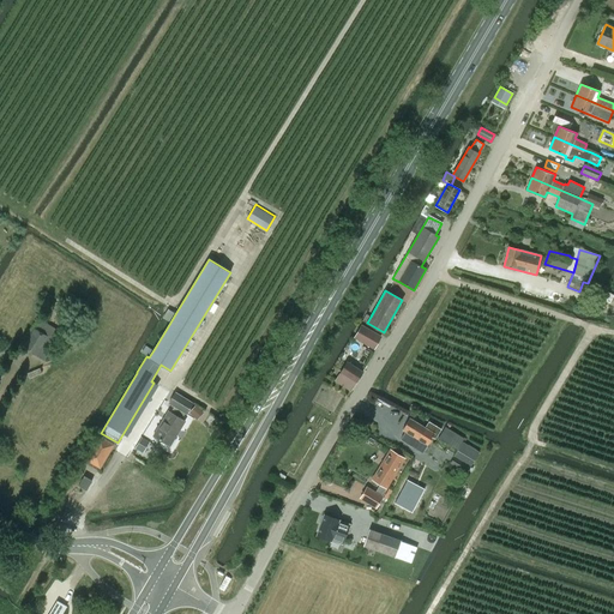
[(53,296),(46,293),(38,302),(46,307),(53,296)]
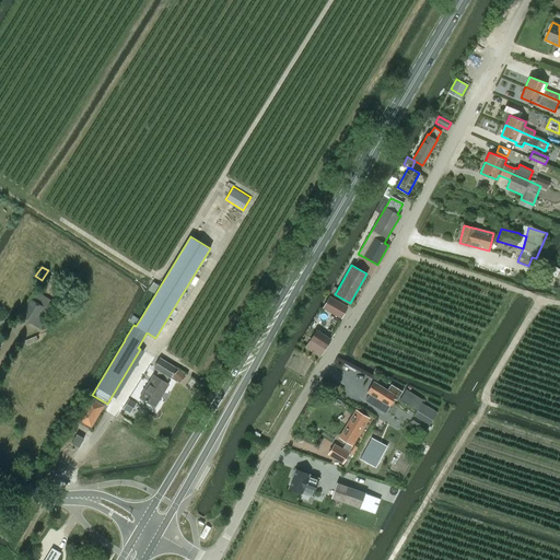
[(149,290),(155,294),(160,287),(153,282),(149,290)]
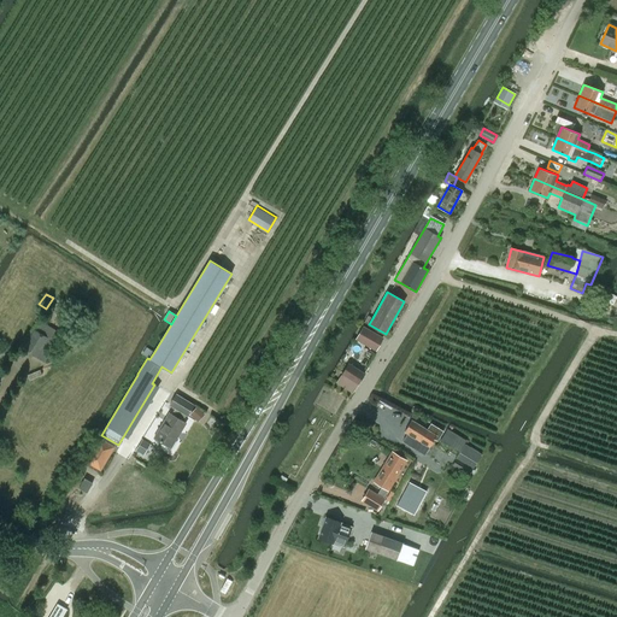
[(365,344),(371,331),(363,327),(357,340),(365,344)]
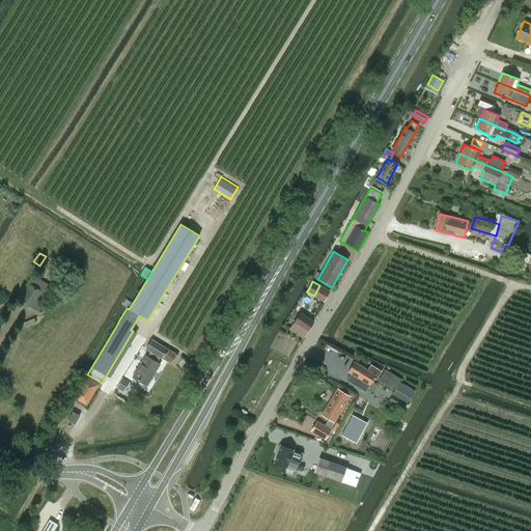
[(30,307),(40,290),(30,284),(20,301),(30,307)]
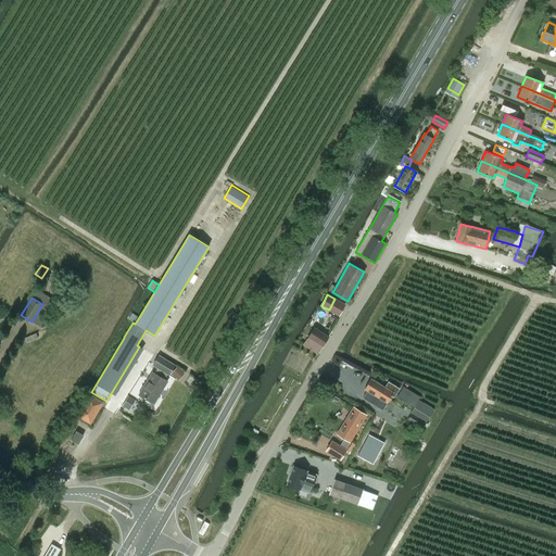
[(135,324),(139,317),(131,313),(128,319),(133,323),(135,324)]
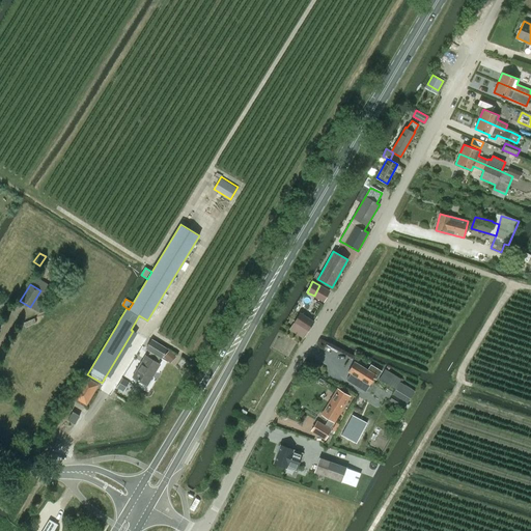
[(303,338),(313,322),(300,313),(289,329),(303,338)]
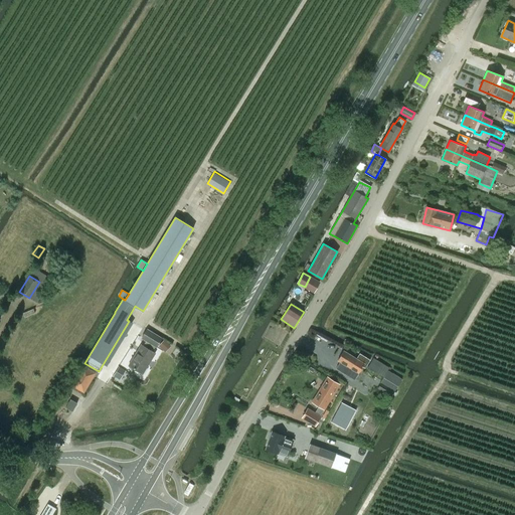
[(23,313),(24,318),(35,313),(33,309),(23,313)]
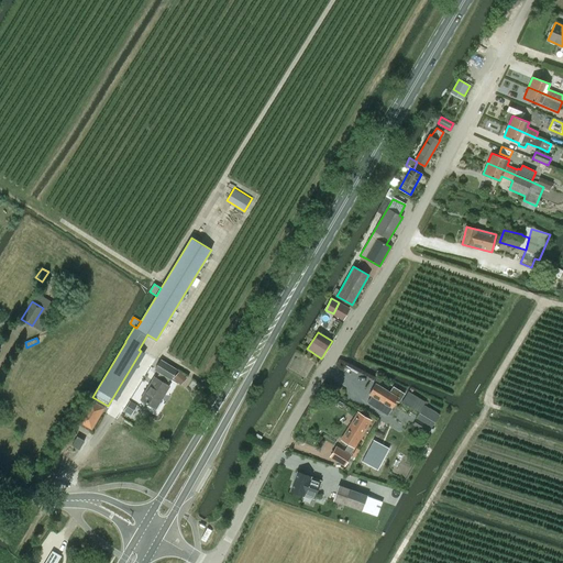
[(170,379),(177,370),(161,360),(155,370),(161,373),(157,378),(154,377),(141,399),(156,409),(169,386),(166,384),(169,378),(170,379)]
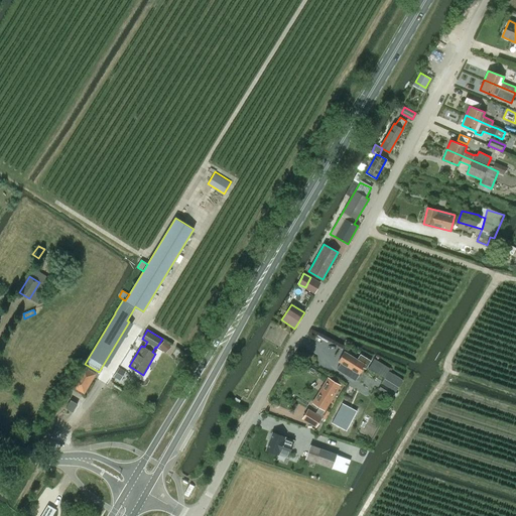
[(164,341),(159,347),(163,351),(168,345),(164,341)]
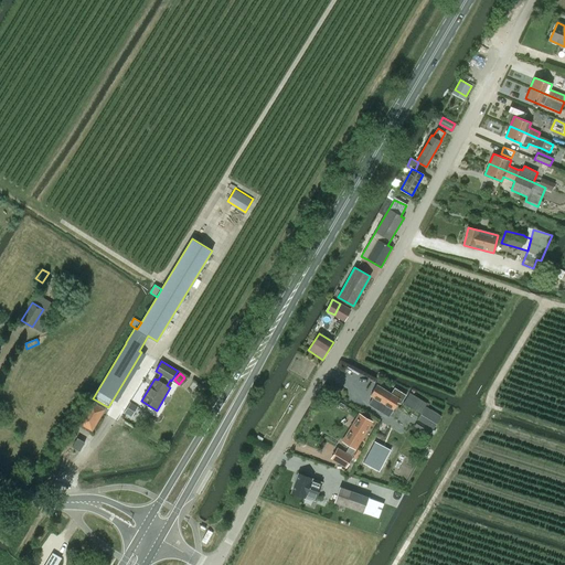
[(393,408),(397,400),(391,395),(392,394),(376,385),(371,395),(385,404),(393,408)]
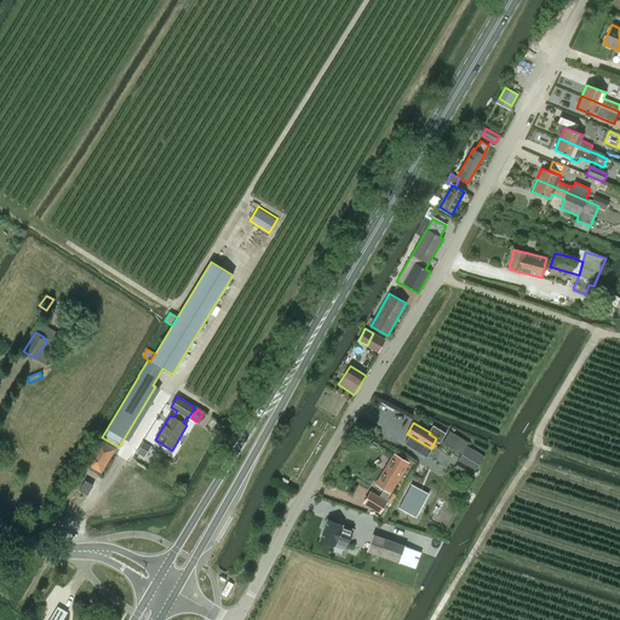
[(449,431),(442,443),(453,449),(460,438),(449,431)]
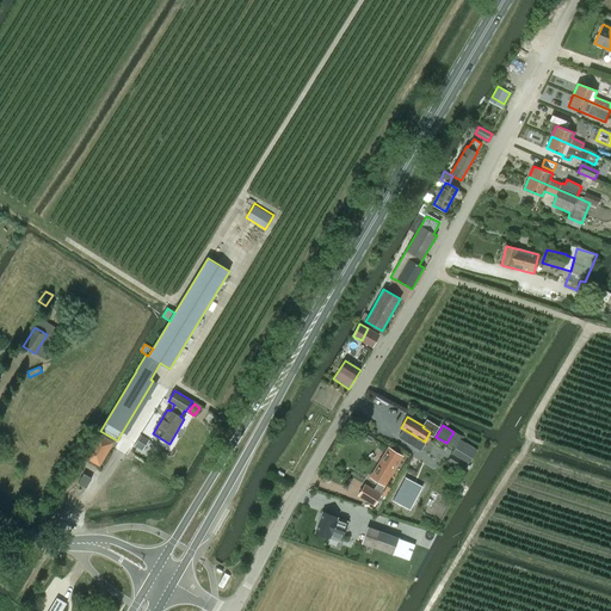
[(96,442),(86,457),(99,466),(113,443),(99,434),(99,436),(97,434),(93,440),(96,442)]
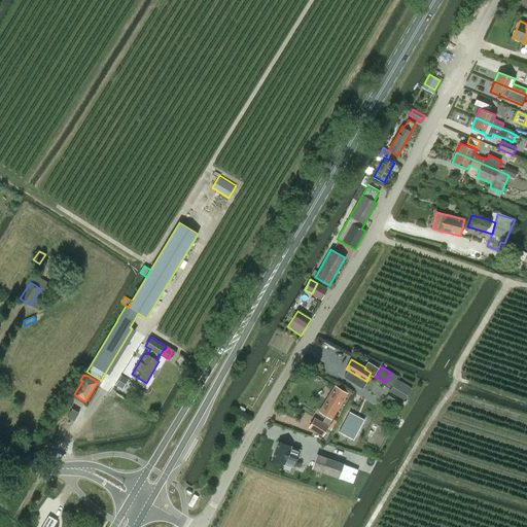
[(121,375),(116,384),(123,388),(128,379),(121,375)]
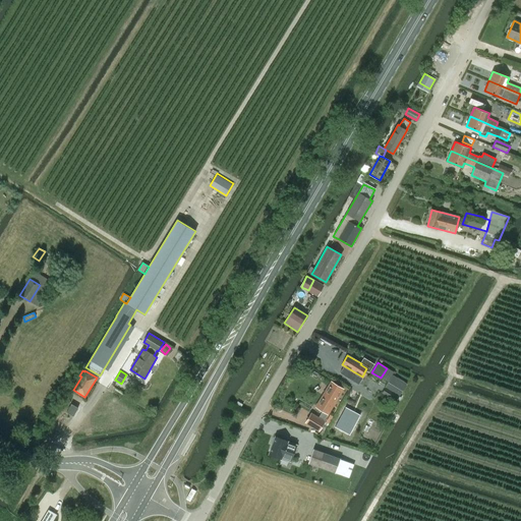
[(406,384),(392,375),(385,387),(386,388),(399,395),(406,384)]
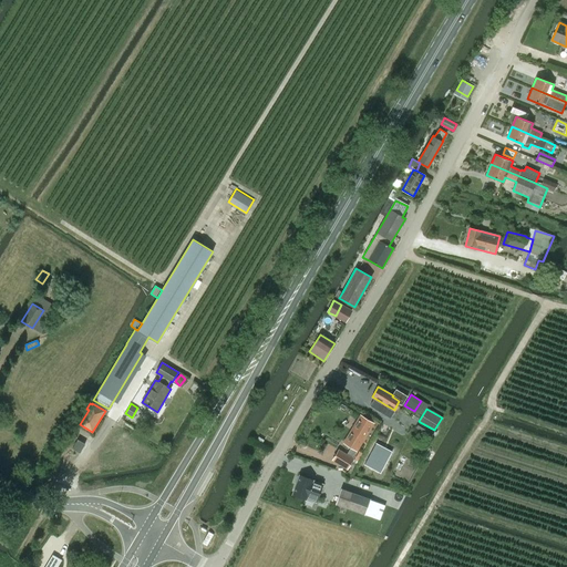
[(348,445),(351,446),(347,454),(339,449),(331,461),(347,470),(353,459),(352,457),(373,424),(360,415),(356,423),(360,425),(348,445)]
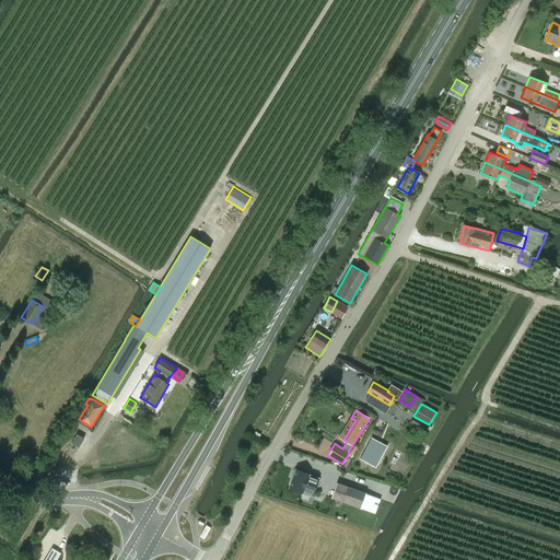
[(427,431),(430,426),(429,424),(415,417),(411,422),(427,431)]
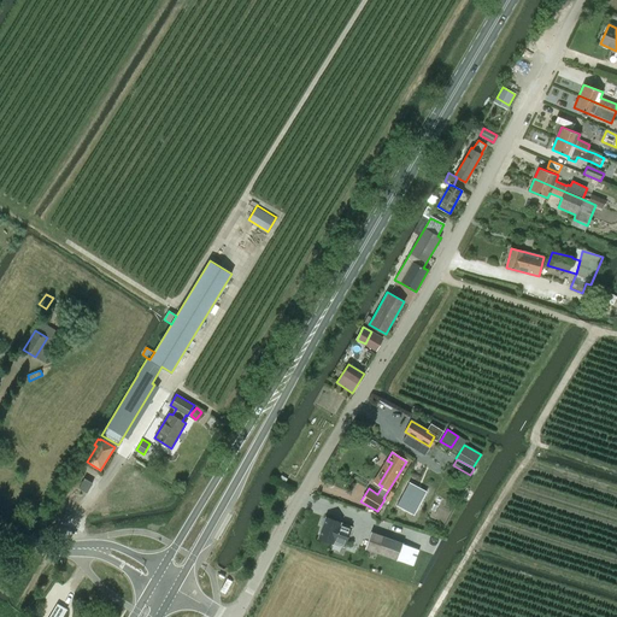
[(93,483),(84,480),(78,489),(87,494),(93,483)]
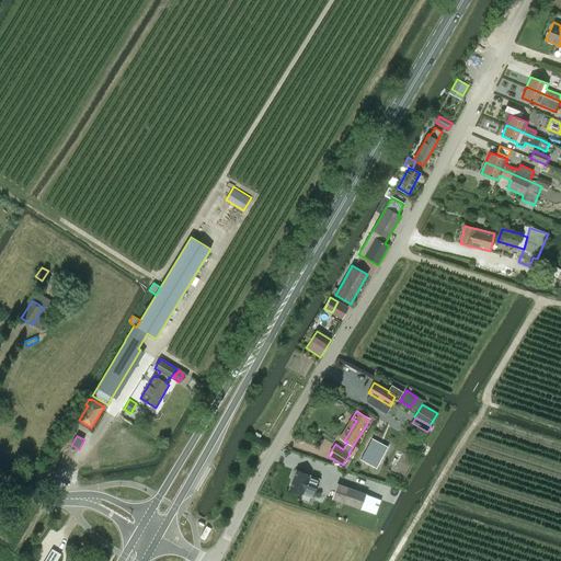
[(313,496),(319,480),(309,476),(309,474),(297,470),(289,490),(306,495),(306,494),(313,496)]
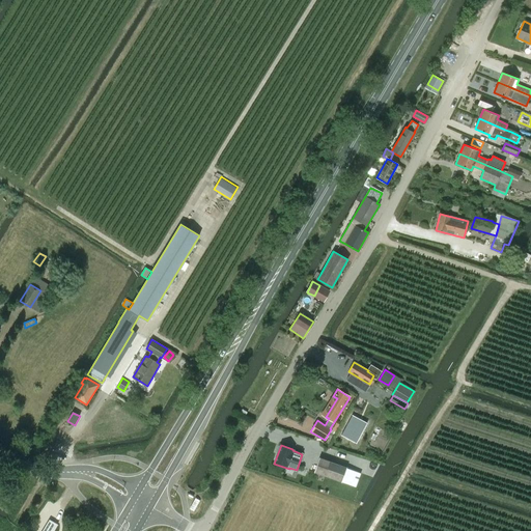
[(341,481),(346,468),(319,457),(314,472),(341,481)]
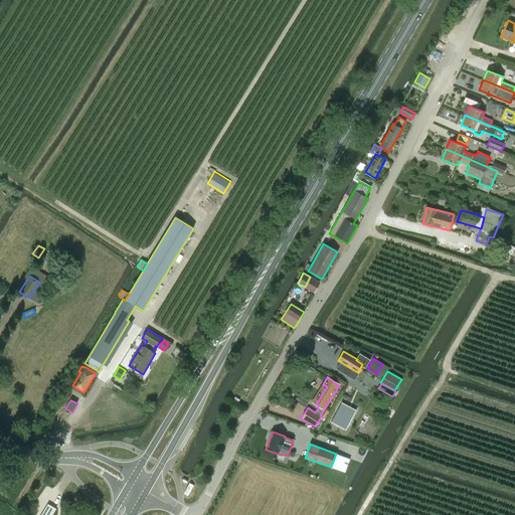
[(349,459),(343,457),(338,470),(345,472),(349,459)]
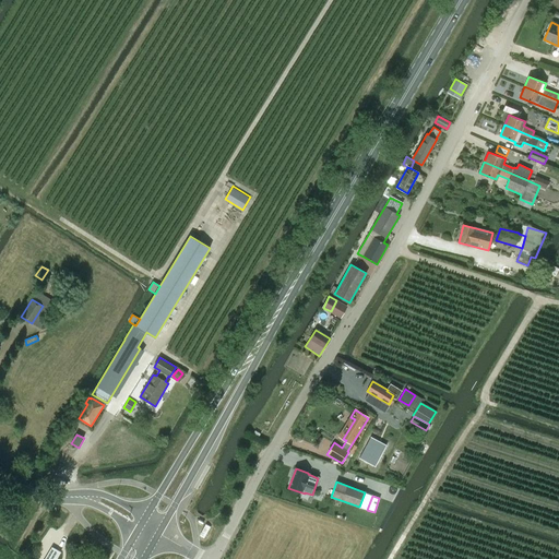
[(56,558),(60,552),(51,547),(44,558),(56,558)]
